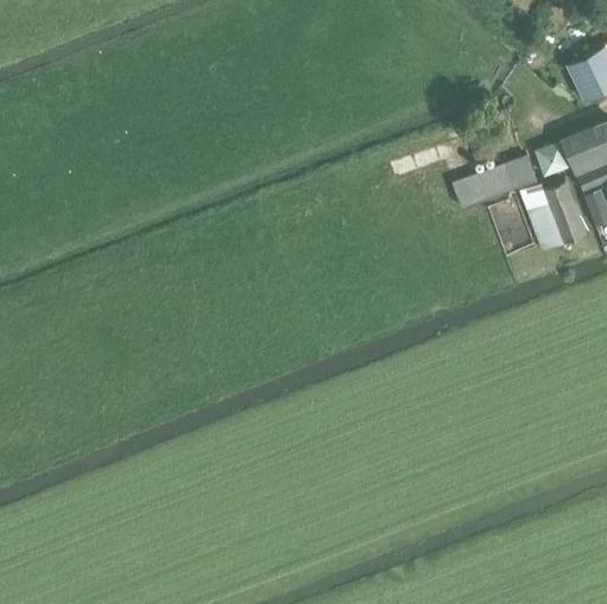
[(606,51),(605,48),(566,67),(583,103),(606,91),(606,51)]
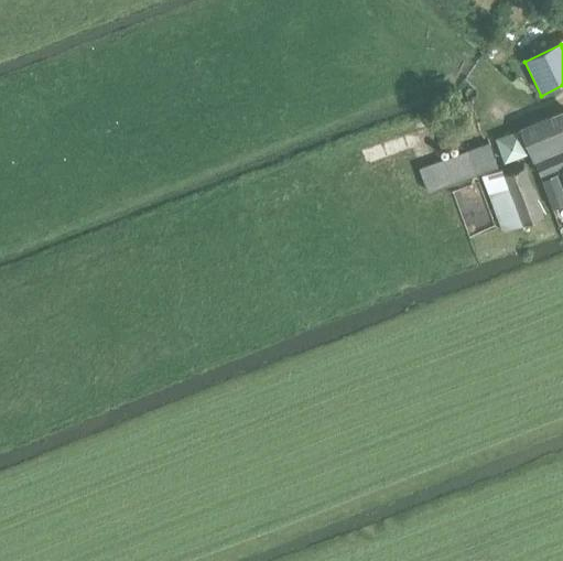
[(562,110),(558,112),(520,129),(533,163),(534,163),(562,150),(562,110)]
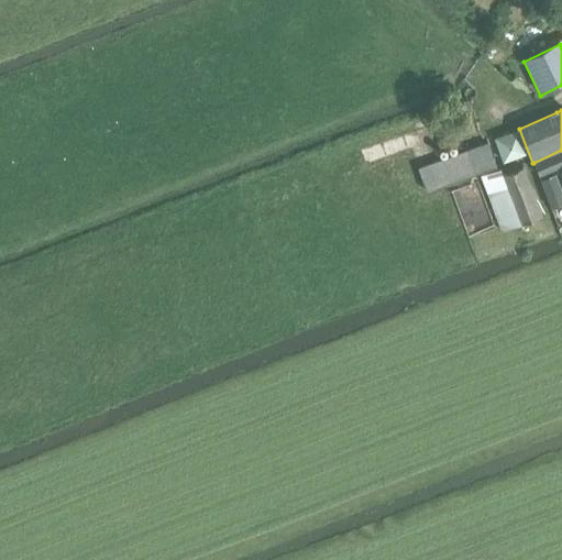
[(428,193),(497,167),(487,144),(419,169),(428,193)]
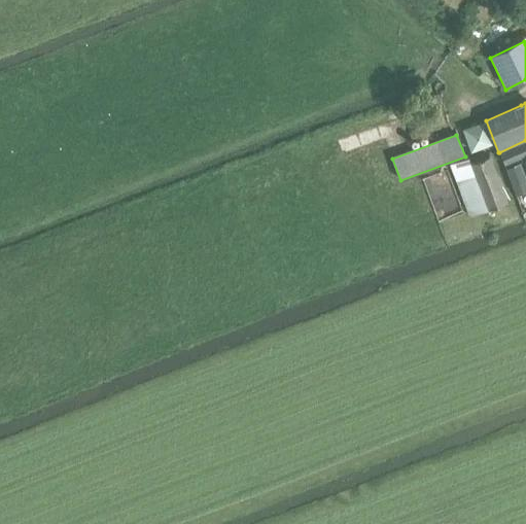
[(525,140),(499,152),(505,166),(525,158),(525,140)]
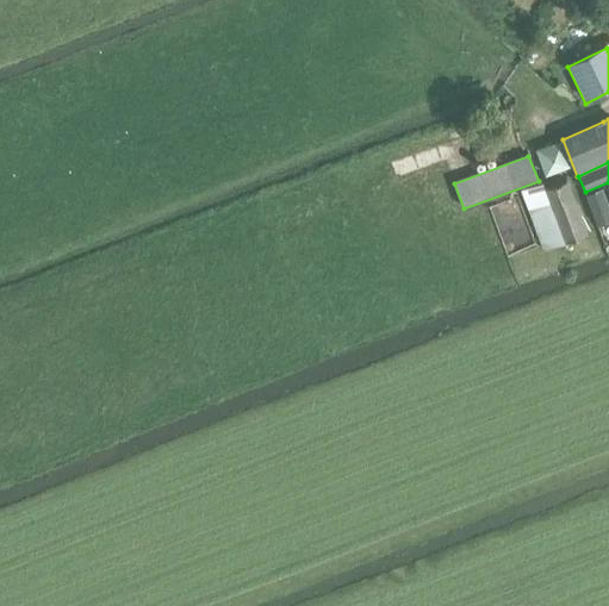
[(545,191),(565,245),(588,236),(569,182),(545,191)]
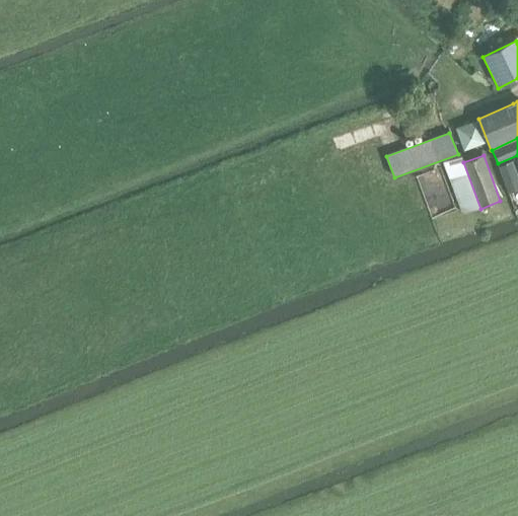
[(462,216),(481,209),(463,162),(462,157),(443,164),(462,216)]
